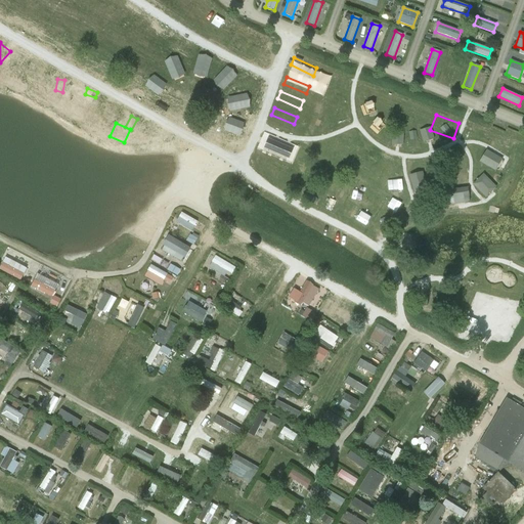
[(147,134),(155,136),(157,130),(150,128),(147,134)]
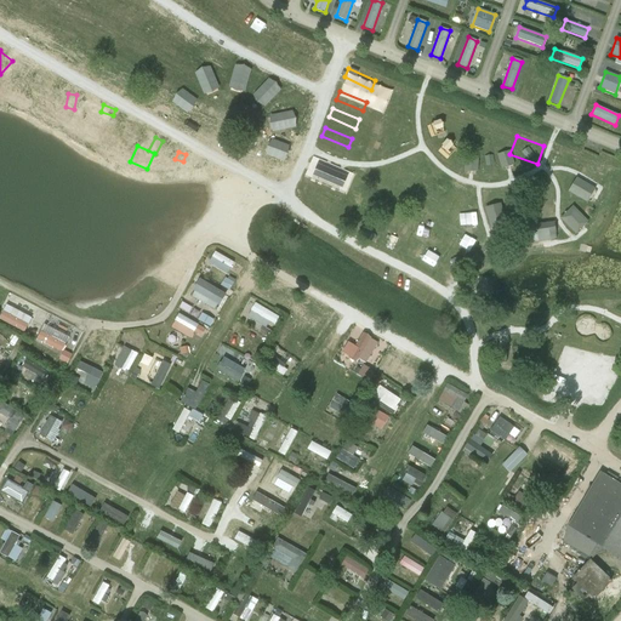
[(265,246),(280,256),(286,245),(271,237),(265,246)]
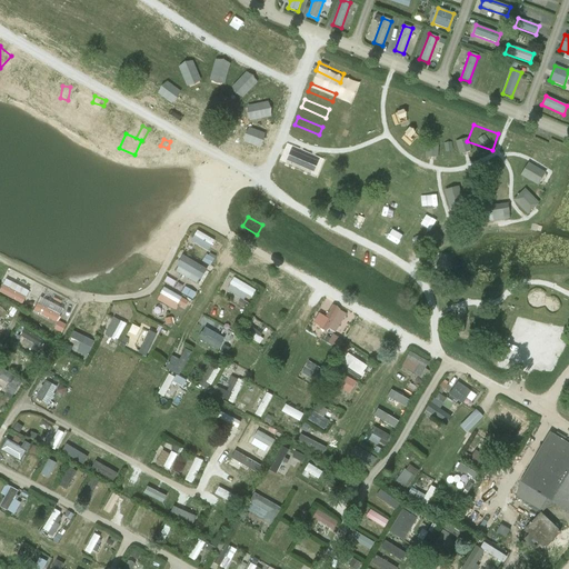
[(389,229),(382,246),(389,248),(396,231),(389,229)]
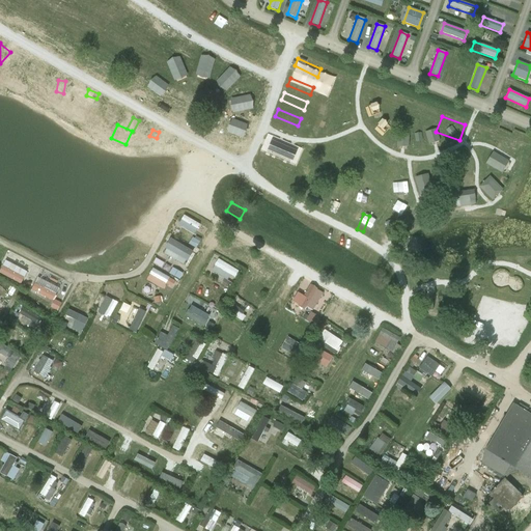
[(196,233),(200,222),(183,215),(177,225),(196,233)]
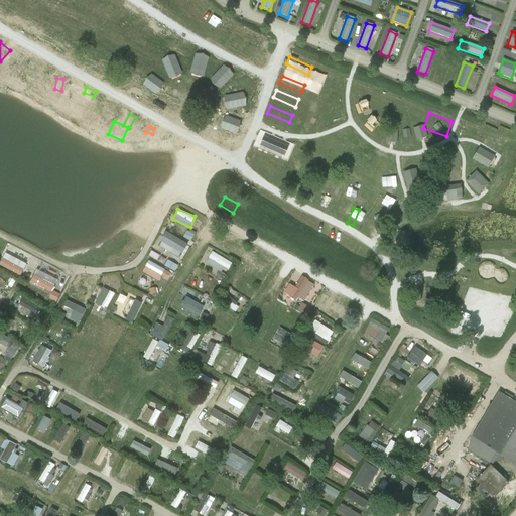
[(249,209),(244,215),(264,228),(268,221),(249,209)]
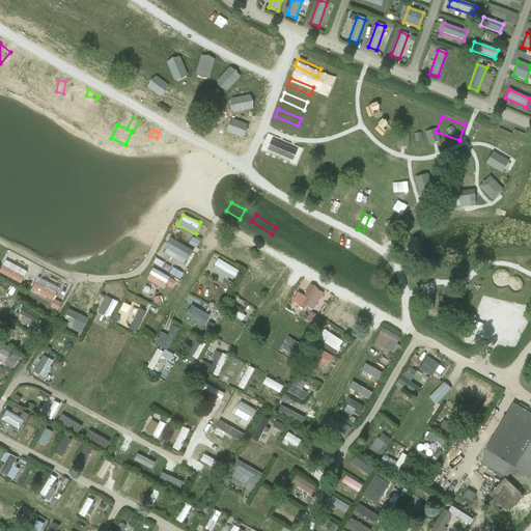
[(370,219),(364,230),(380,239),(386,226),(370,219)]
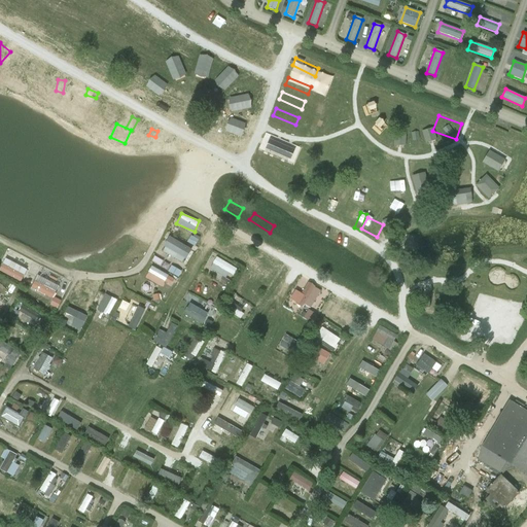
[(196,245),(199,239),(191,235),(187,241),(196,245)]
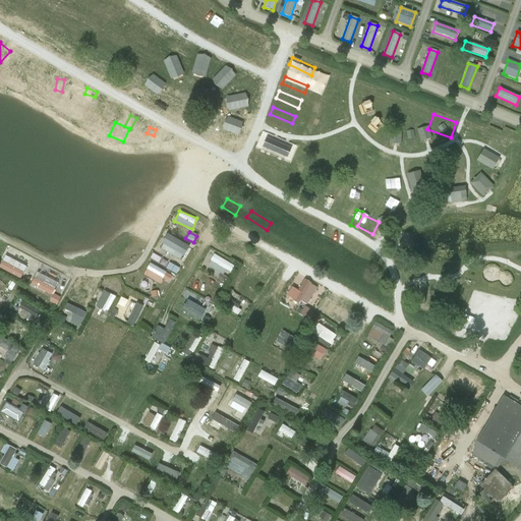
[(182,259),(189,245),(167,233),(160,247),(182,259)]
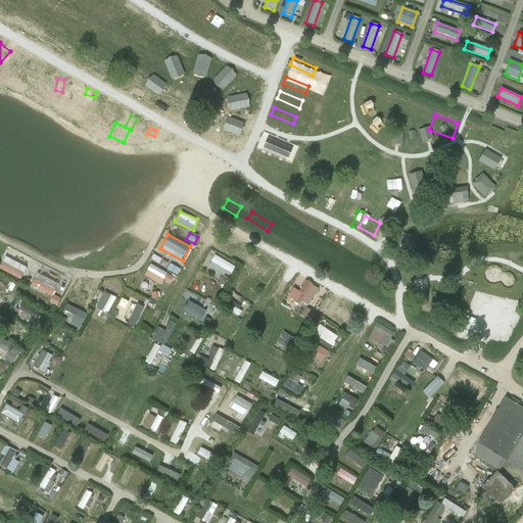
[(227,270),(232,273),(235,267),(216,253),(208,266),(224,275),(227,270)]
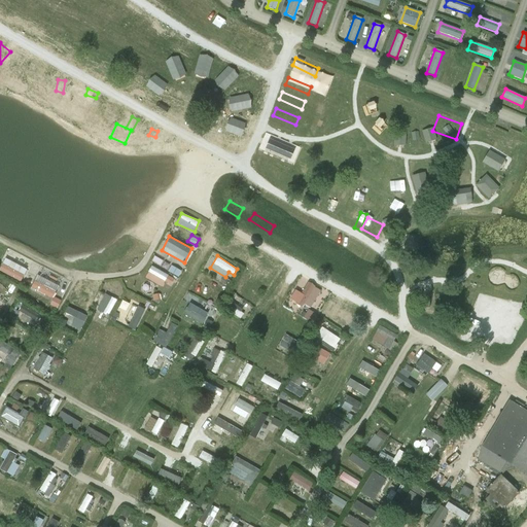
[(4,258),(0,268),(0,272),(23,281),(28,268),(4,258)]
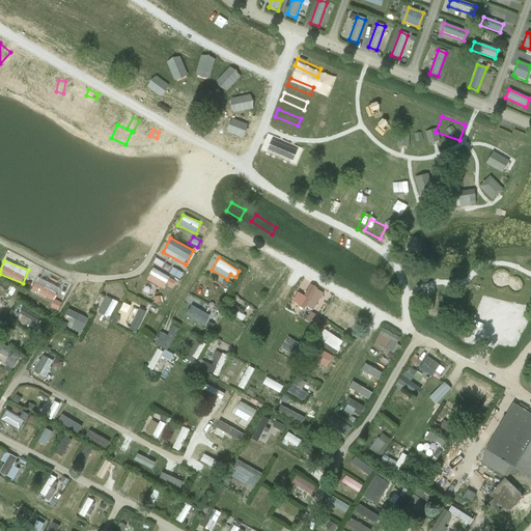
[(254,279),(269,283),(273,271),(258,266),(254,279)]
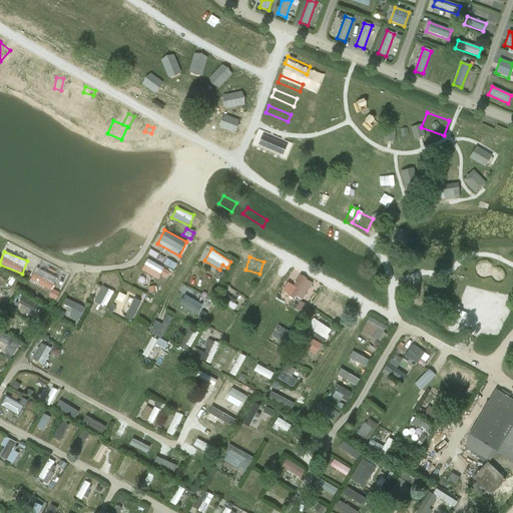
[(163,263),(173,268),(176,263),(166,258),(163,263)]
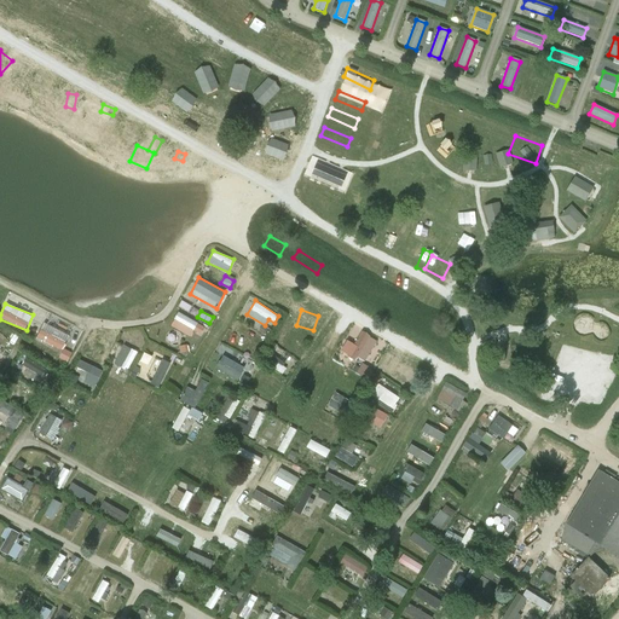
[(171,327),(191,336),(194,333),(201,335),(206,325),(177,312),(171,327)]
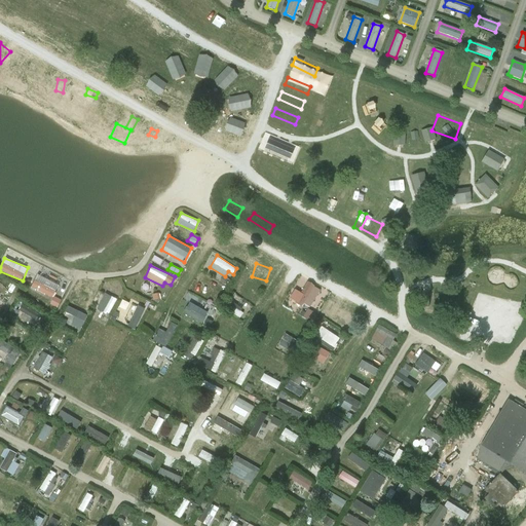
[(31,288),(52,297),(59,284),(37,274),(31,288)]
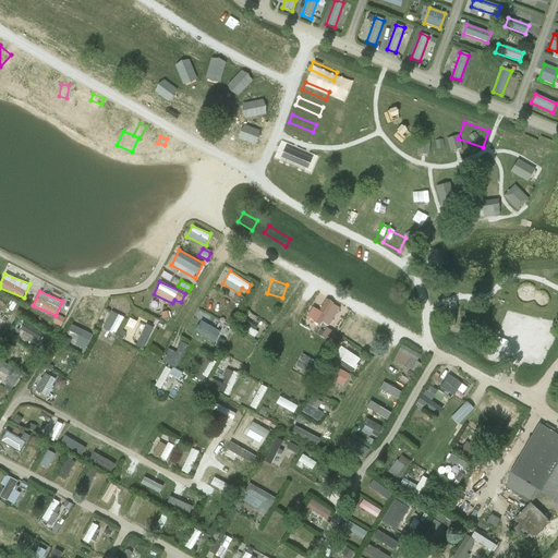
[(217,291),(209,303),(230,316),(238,305),(217,291)]
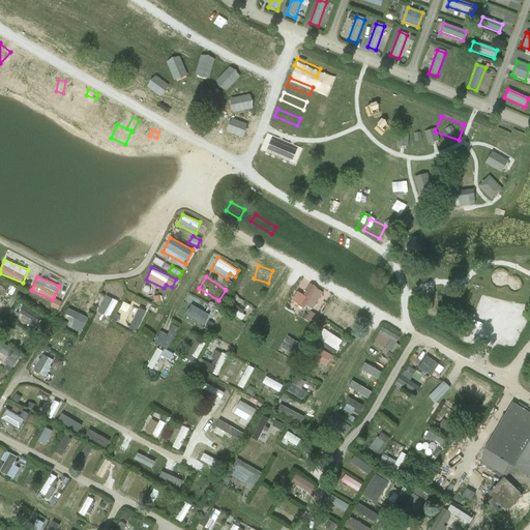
[(318,314),(324,301),(319,299),(323,290),(310,283),(303,294),(297,291),(292,300),(318,314)]
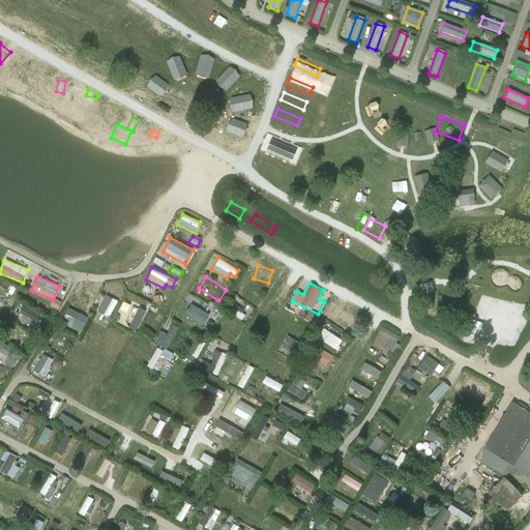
[(82,304),(89,306),(96,289),(82,284),(77,295),(85,298),(82,304)]
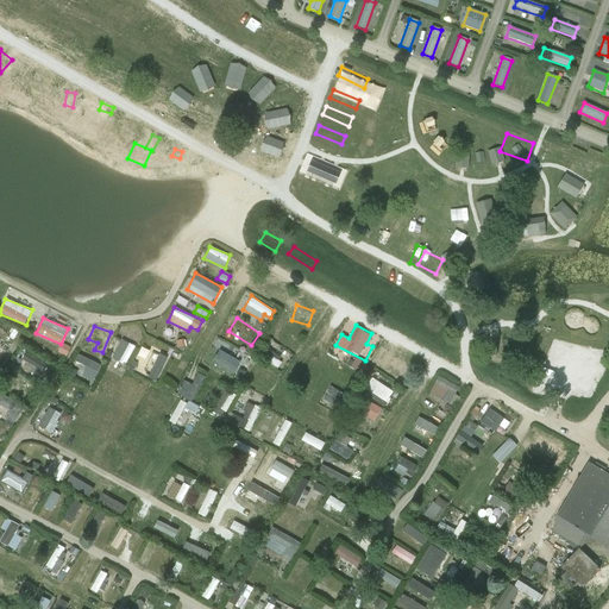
[(127,364),(136,345),(120,339),(113,358),(127,364)]
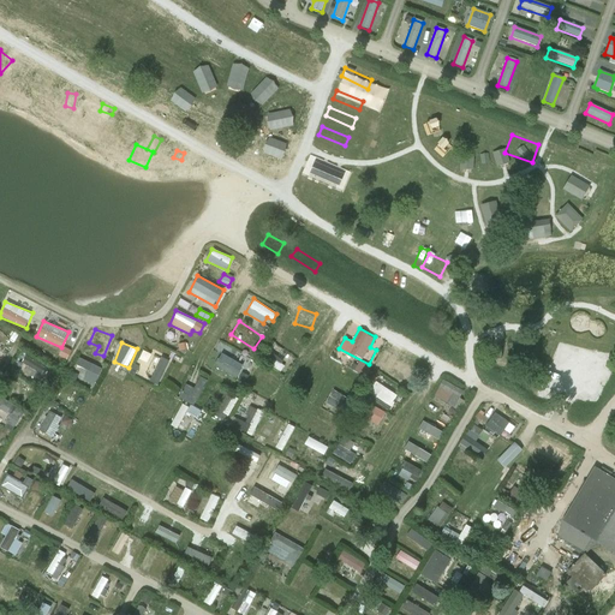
[(284,359),(288,352),(280,347),(276,354),(284,359)]
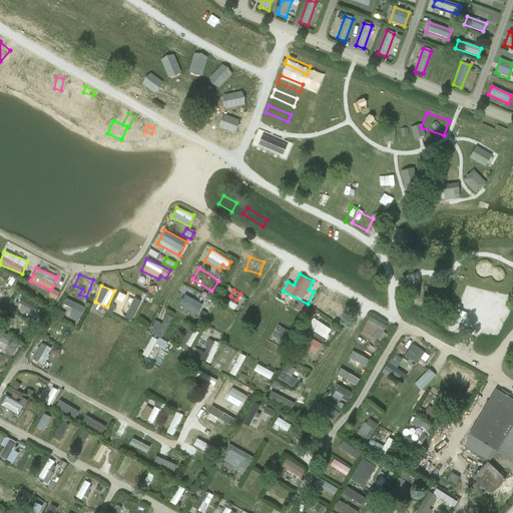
[(10,303),(33,318),(40,306),(17,292),(10,303)]
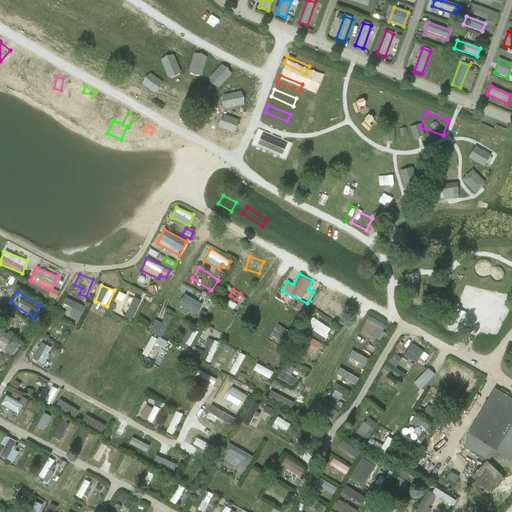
[(201,300),(203,294),(195,291),(193,298),(201,300)]
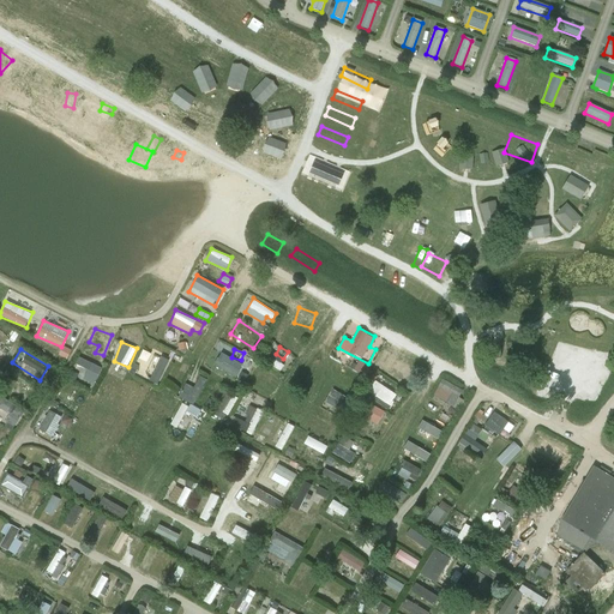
[(158,355),(151,383),(160,385),(168,359),(158,355)]
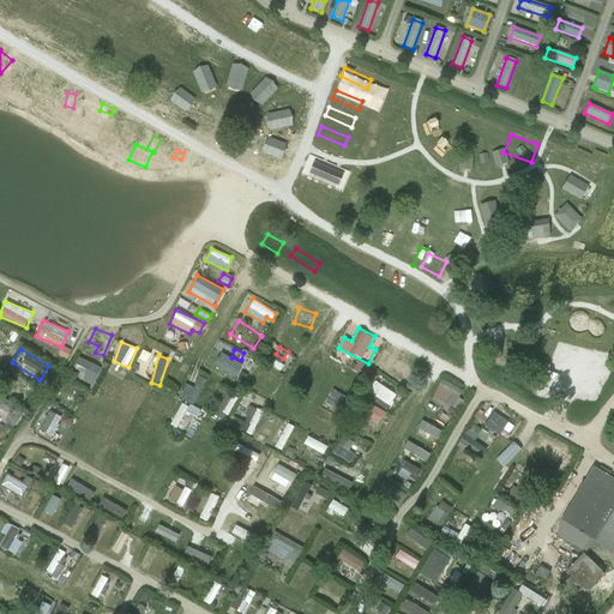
[(78,356),(76,363),(88,368),(84,379),(95,384),(102,366),(78,356)]
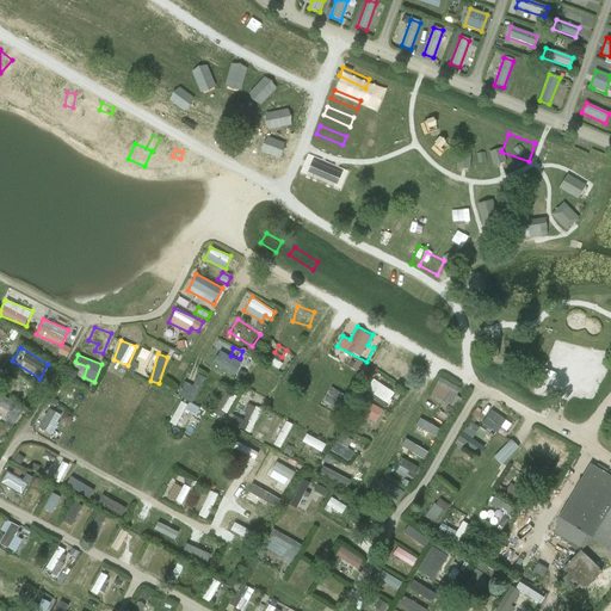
[(211,364),(235,376),(240,368),(216,356),(211,364)]
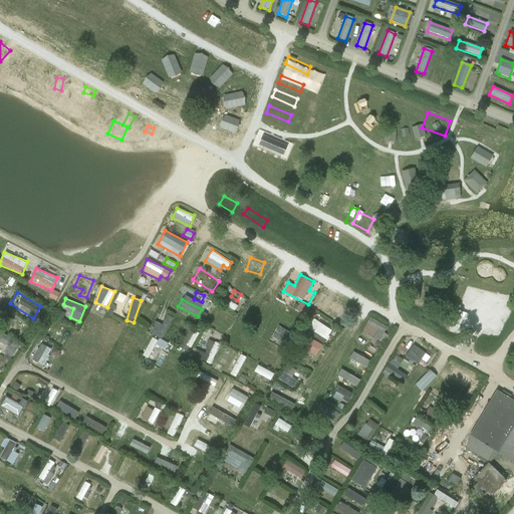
[(320,302),(317,308),(336,318),(343,305),(332,299),(328,306),(320,302)]
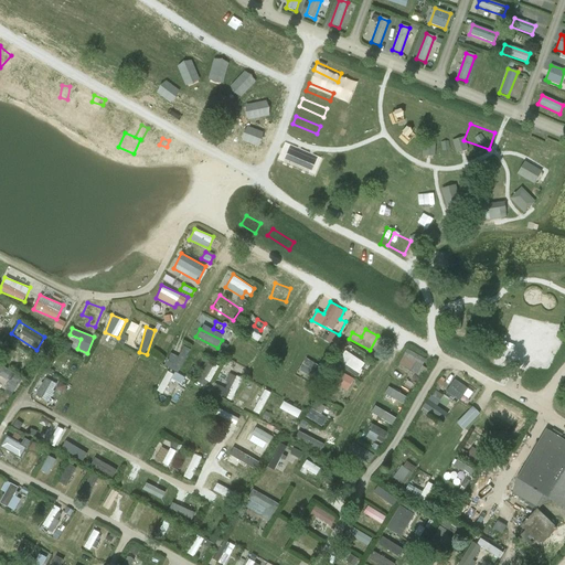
[(327,340),(334,344),(339,337),(332,333),(333,331),(331,330),(327,340)]
